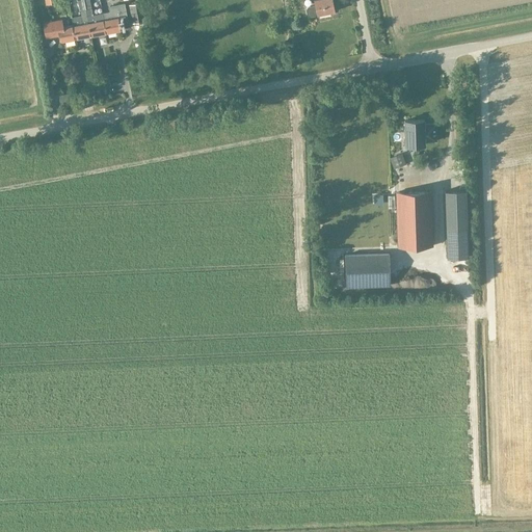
[(90,35),(86,9),(83,0),(77,0),(80,17),(71,18),(73,25),(75,38),(90,35)]
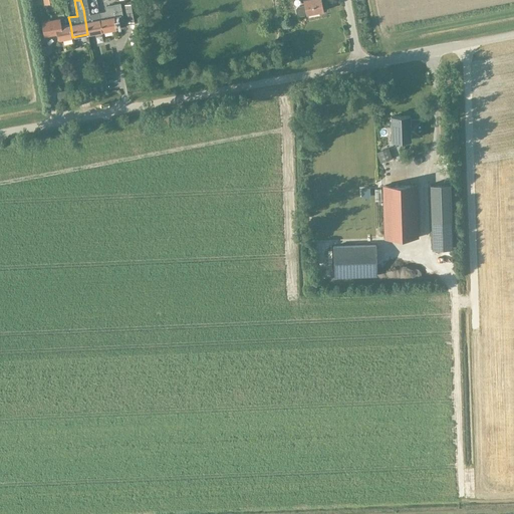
[(303,0),(304,5),(297,6),(296,9),(297,13),(299,15),(305,14),(306,14),(323,11),(321,0),(303,0)]
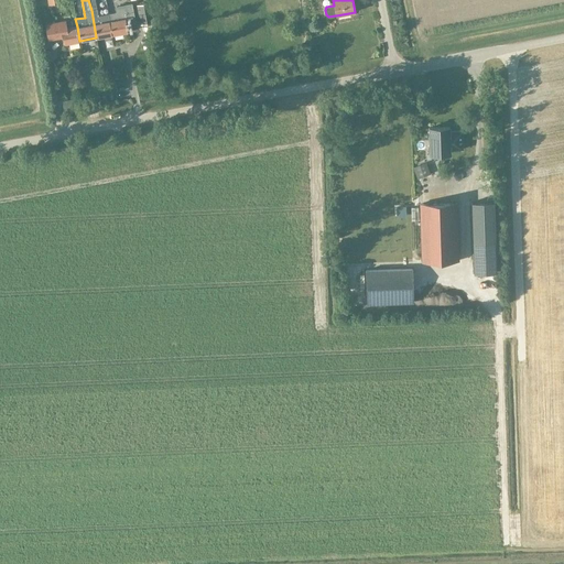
[(141,18),(142,24),(153,22),(150,2),(137,6),(139,18),(141,18)]
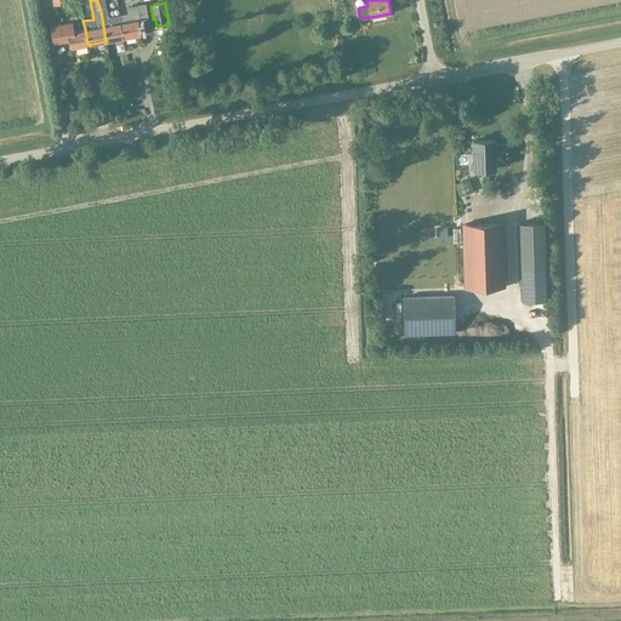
[(129,13),(120,15),(124,38),(142,34),(141,27),(149,24),(144,5),(127,7),(129,13)]
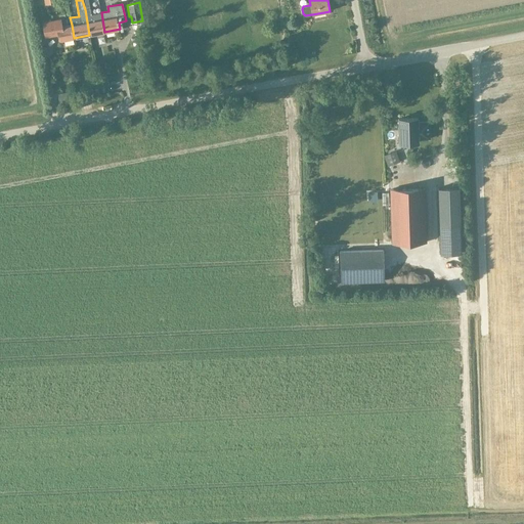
[(90,8),(85,9),(89,35),(104,32),(101,12),(91,14),(90,8)]
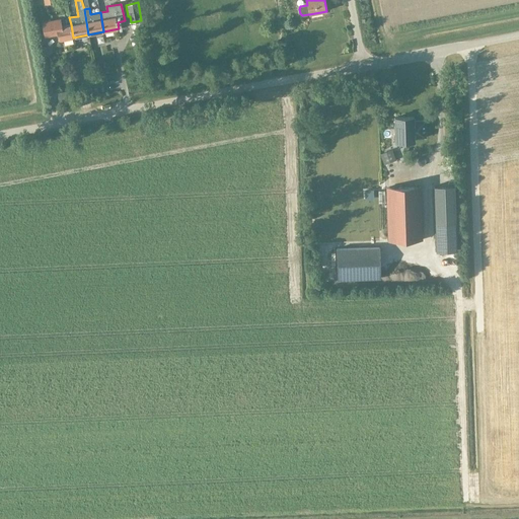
[(71,24),(62,26),(60,19),(42,22),(45,36),(57,34),(59,41),(73,38),(71,24)]
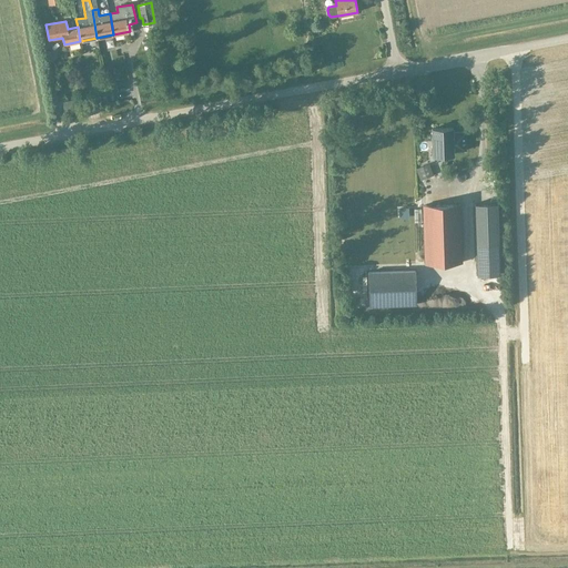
[(453,128),(432,129),(433,155),(453,155),(453,151),(465,150),(465,132),(453,132),(453,128)]
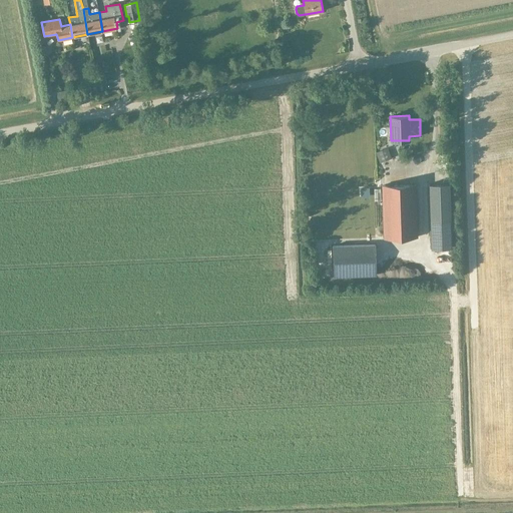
[(450,183),(429,184),(431,248),(452,248),(450,183)]
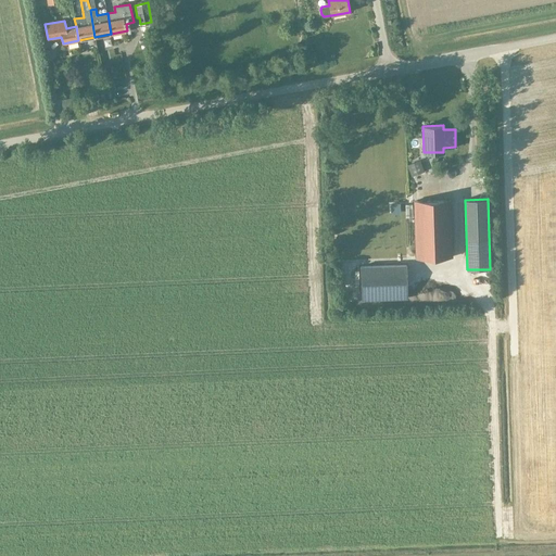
[(414,201),(416,258),(452,257),(450,200),(414,201)]
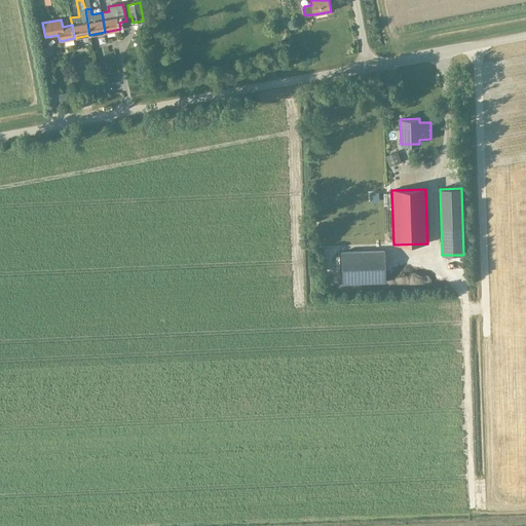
[(384,251),(341,253),(342,284),(385,282),(384,251)]
